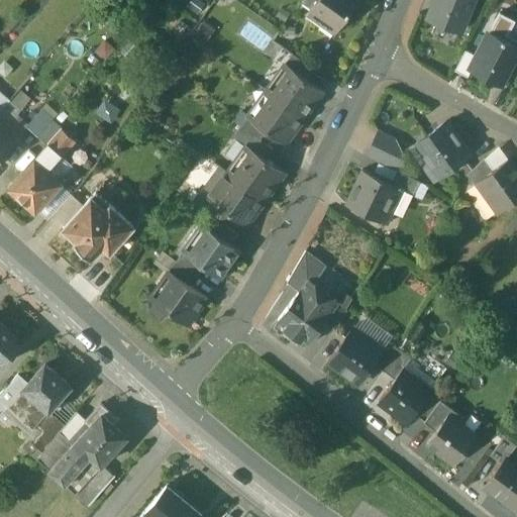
[(318,0),(312,9),(338,27),(357,0),(318,0)]
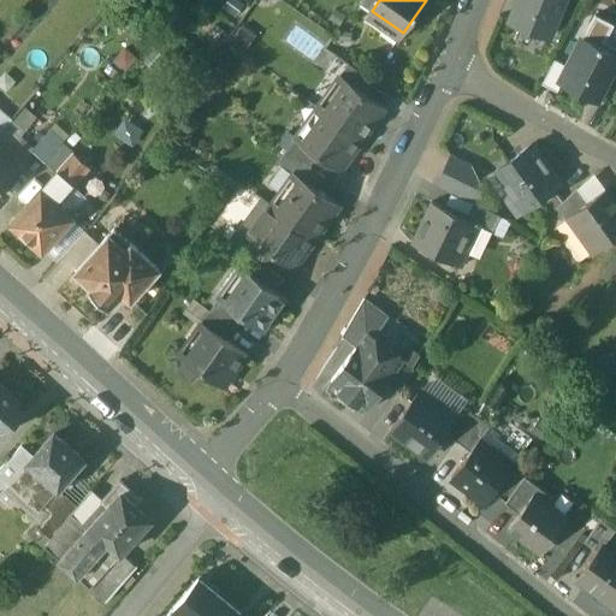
[(517,0),(509,21),(549,37),(563,0),(517,0)]
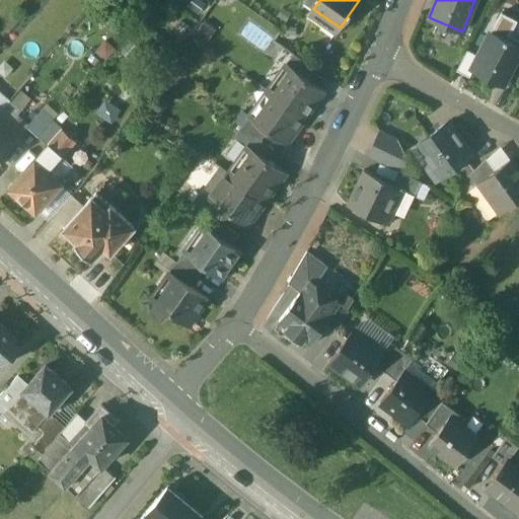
[(478,57),(471,70),(473,70),(502,85),(518,50),(518,41),(508,34),(505,41),(491,32),(478,57)]
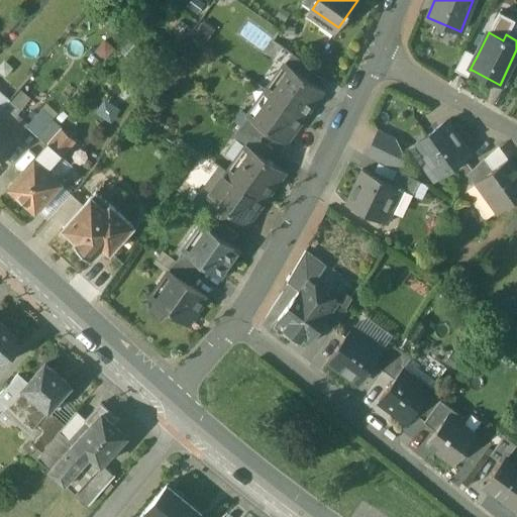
[(464,50),(454,72),(468,78),(472,70),(470,70),(477,57),(464,50)]
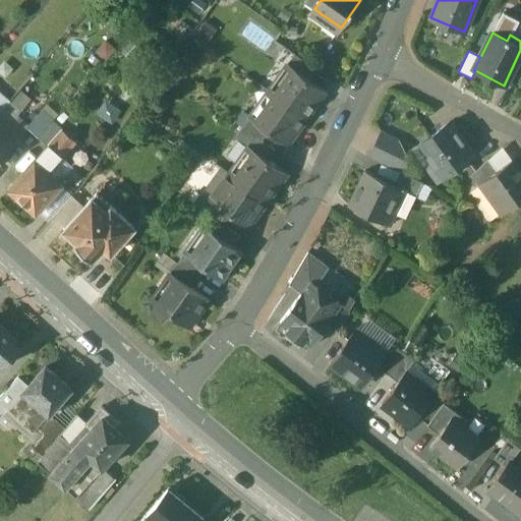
[(315,69),(295,55),(287,67),(291,70),(292,69),(307,79),(315,69)]
